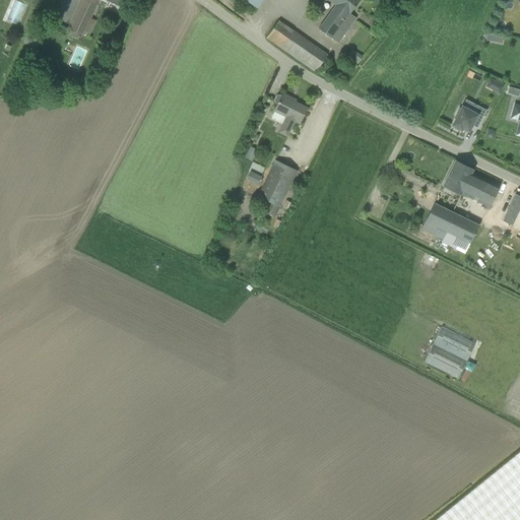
[(82,36),(84,33),(99,0),(80,0),(68,28),(70,29),(79,35),(82,36)]
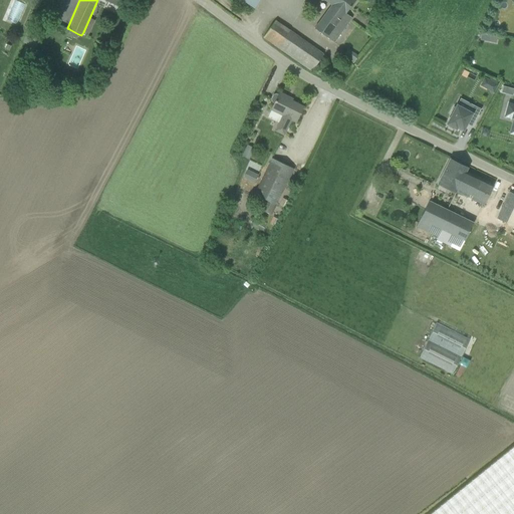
[(241,0),(255,9),(260,0),(241,0)]
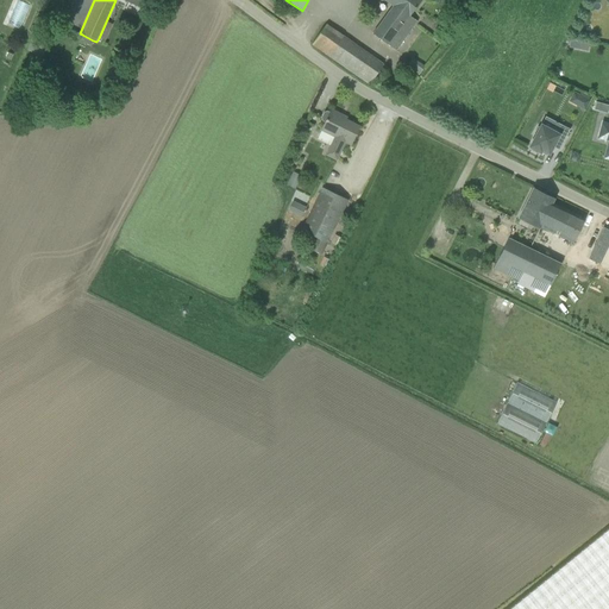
[(420,0),(385,0),(394,5),(388,12),(412,29),(416,22),(409,16),(420,0)]
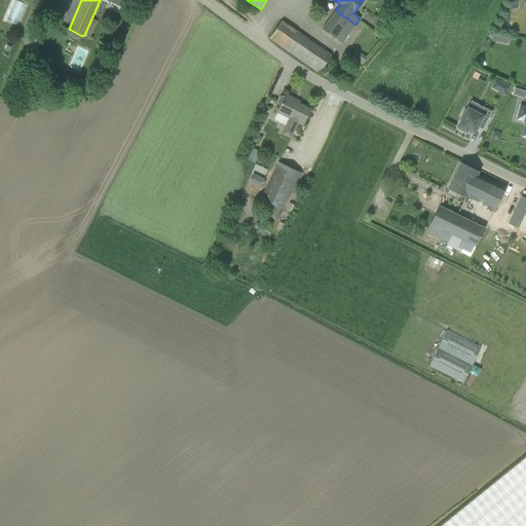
[(355,25),(335,10),(322,30),(341,44),(355,25)]
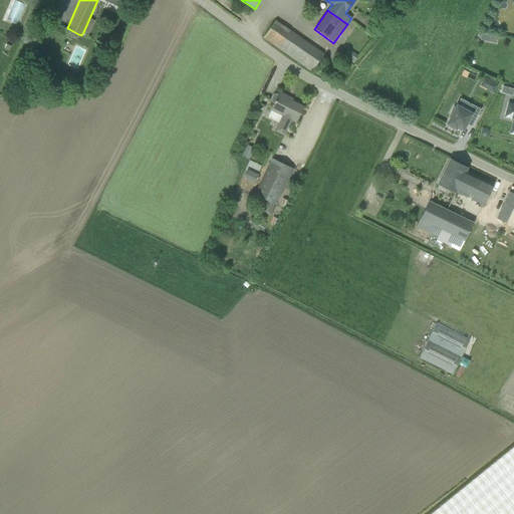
[(277,48),(311,72),(323,55),(289,31),(277,48)]
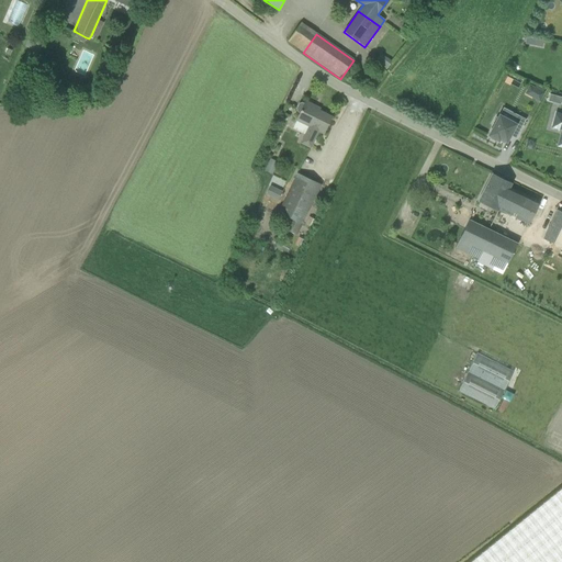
[(525,44),(541,47),(542,41),(526,37),(525,44)]
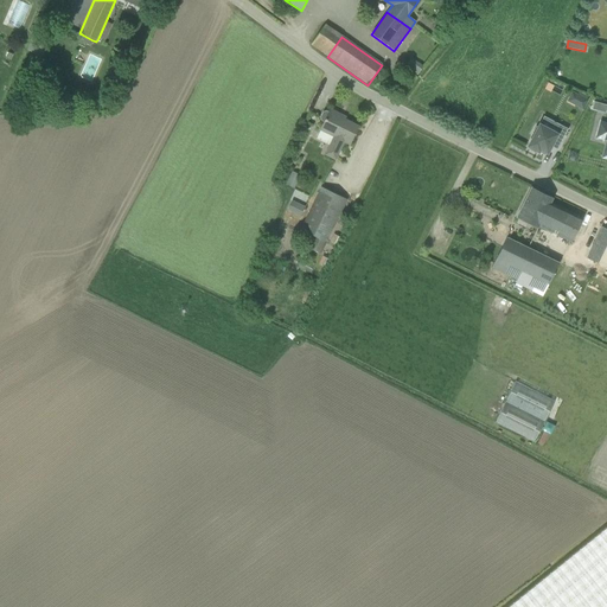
[(52,100),(57,90),(48,85),(43,95),(52,100)]
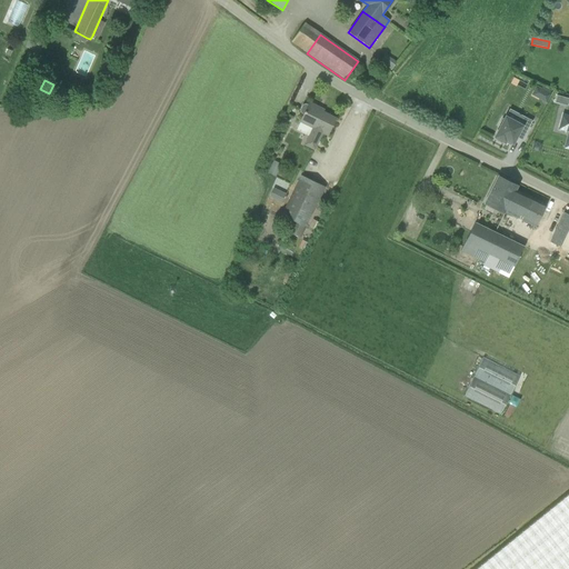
[(550,93),(535,86),(530,96),(547,103),(551,95),(550,93)]
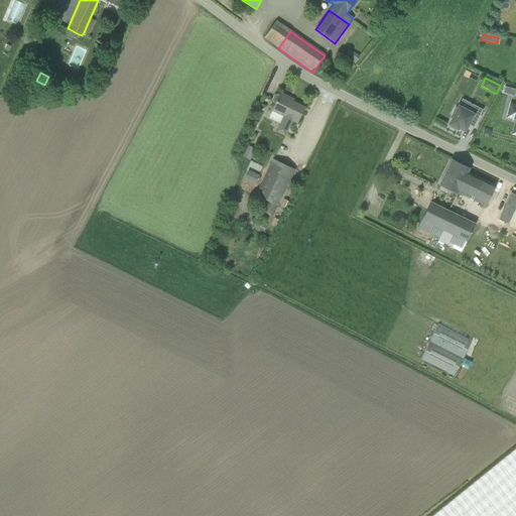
[(515,90),(515,89),(505,87),(503,93),(514,97),(515,90)]
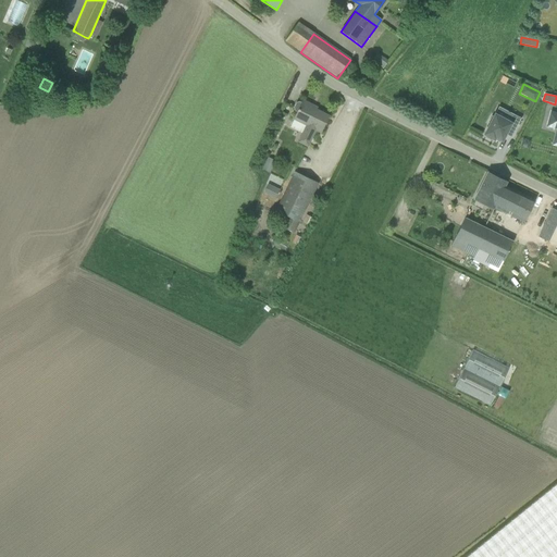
[(311,106),(302,101),(301,103),(299,102),(296,103),(294,108),(295,111),(297,112),(294,120),(307,125),(299,141),(308,146),(316,130),(321,133),(329,116),(311,108),(311,106)]
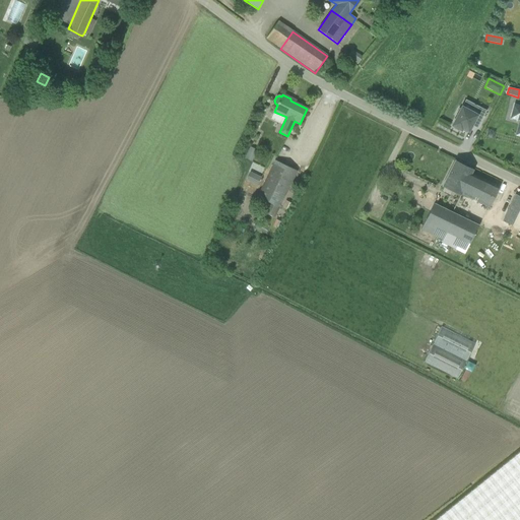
[(461,131),(461,130),(462,128),(468,131),(473,124),(478,126),(486,111),(479,107),(475,115),(462,108),(461,110),(459,109),(456,115),(458,116),(452,126),(454,127),(453,128),(459,131),(460,130),(461,131)]
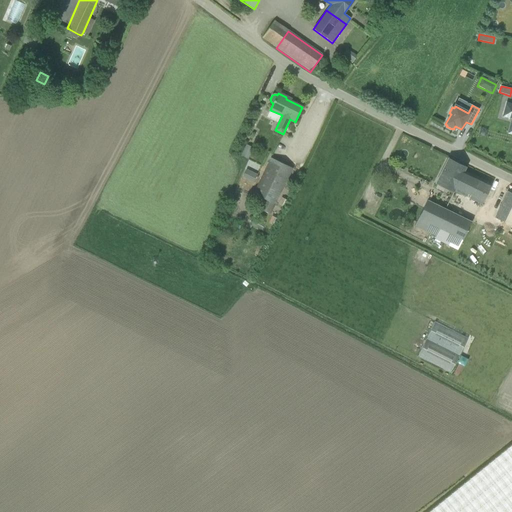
[(248,159),(254,148),(246,145),(241,156),(248,159)]
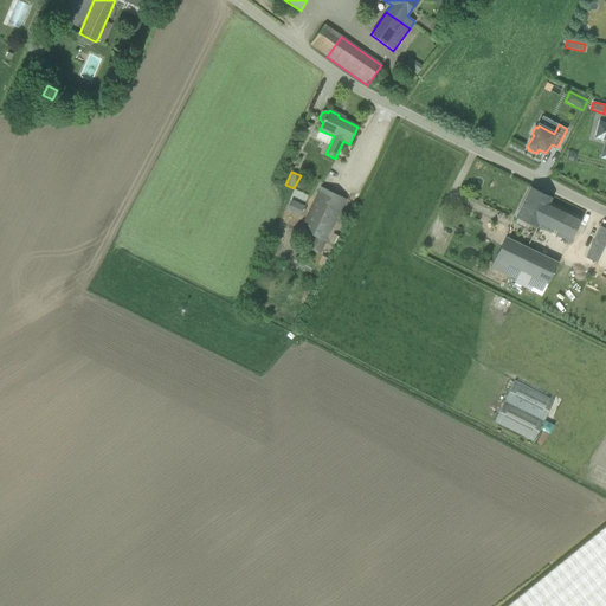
[(320,253),(346,199),(321,187),(300,230),(313,236),(307,247),(320,253)]
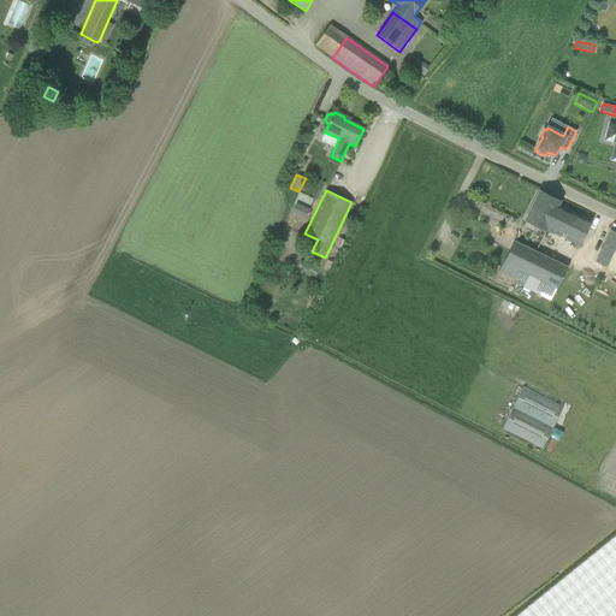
[(580,246),(591,221),(558,206),(561,201),(539,190),(523,221),(526,223),(525,226),(532,230),(534,226),(545,231),(546,230),(580,246)]
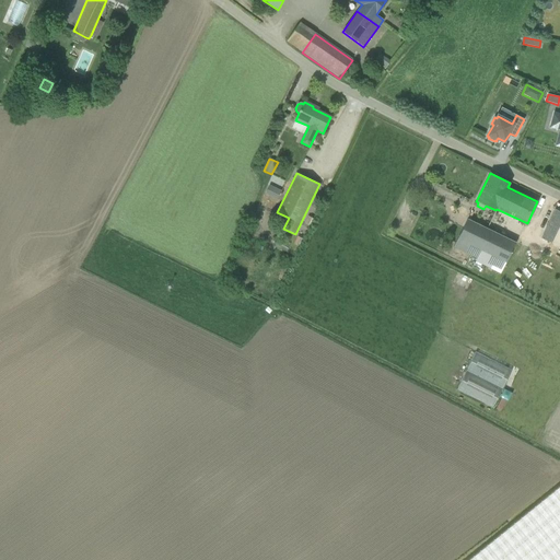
[(281,190),(269,185),(265,194),(277,199),(281,190)]
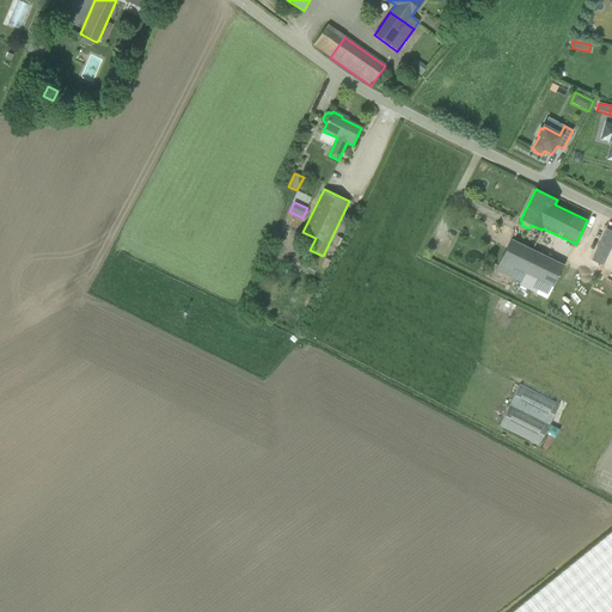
[(611,244),(611,232),(607,230),(592,261),(603,265),(611,244)]
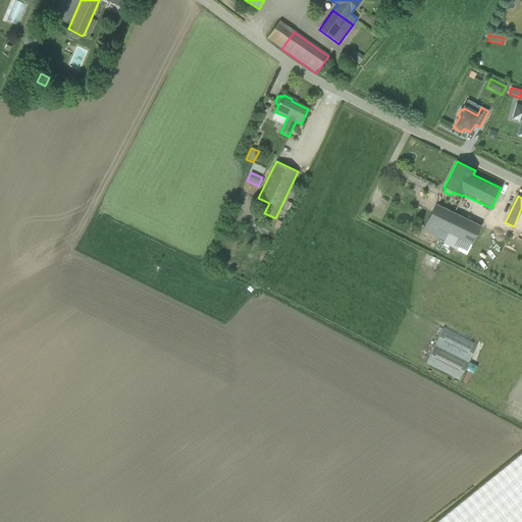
[(286,202),(283,208),(290,211),(293,205),(286,202)]
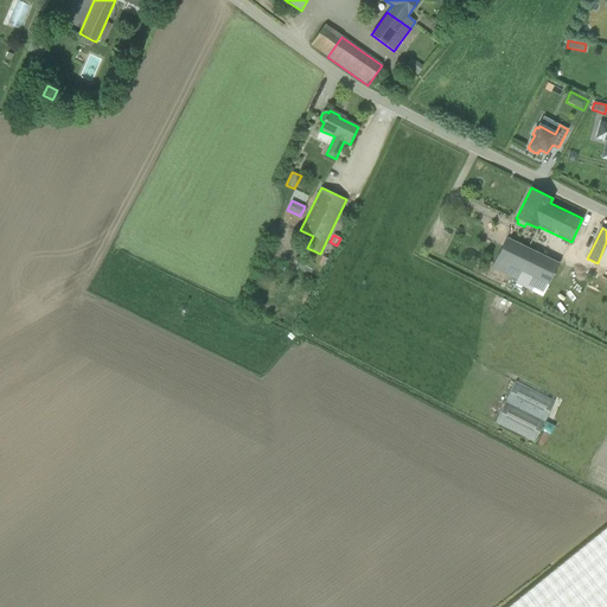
[(544,294),(550,282),(558,263),(506,237),(491,268),(544,294)]
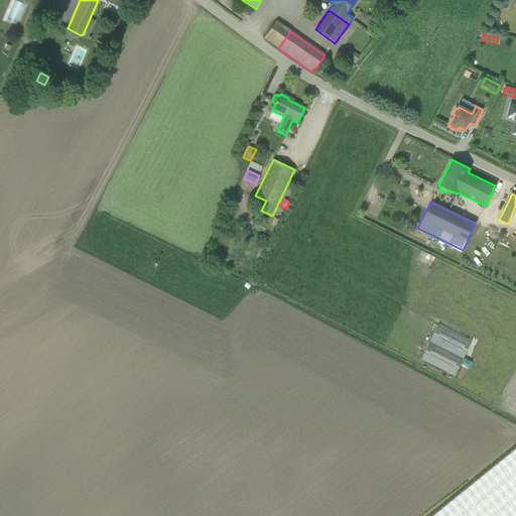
[(274,218),(271,225),(277,228),(280,222),(274,218)]
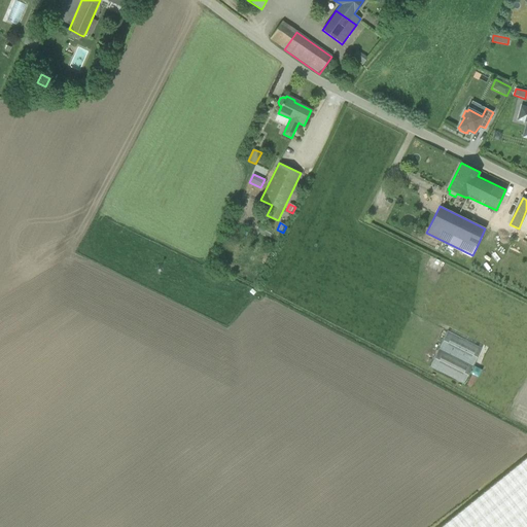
[(253,230),(270,237),(273,231),(256,223),(253,230)]
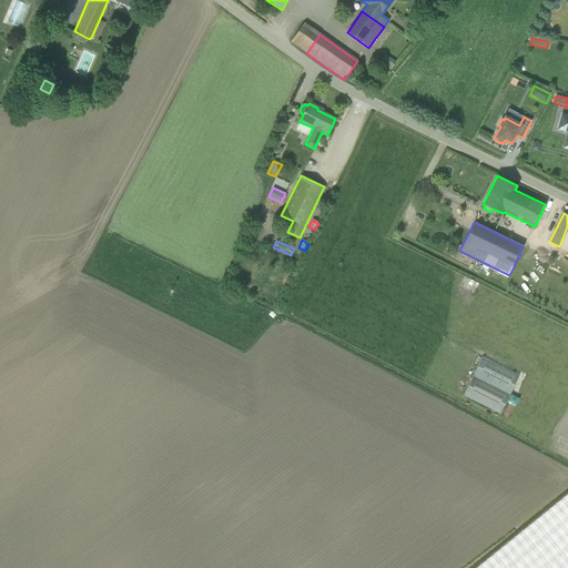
[(519,376),(483,358),(464,396),(500,414),(519,376)]
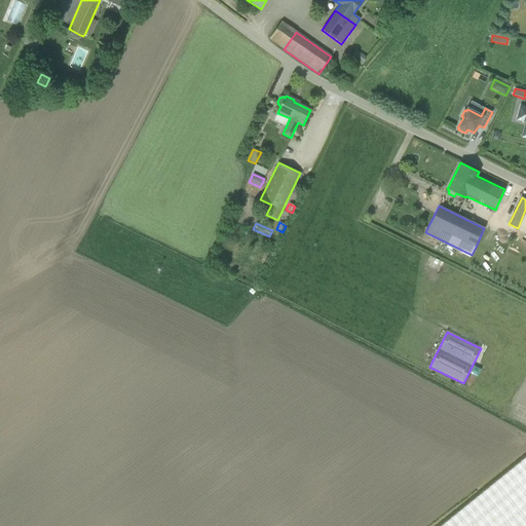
[(525,525),(525,456),(440,525),(525,525)]
